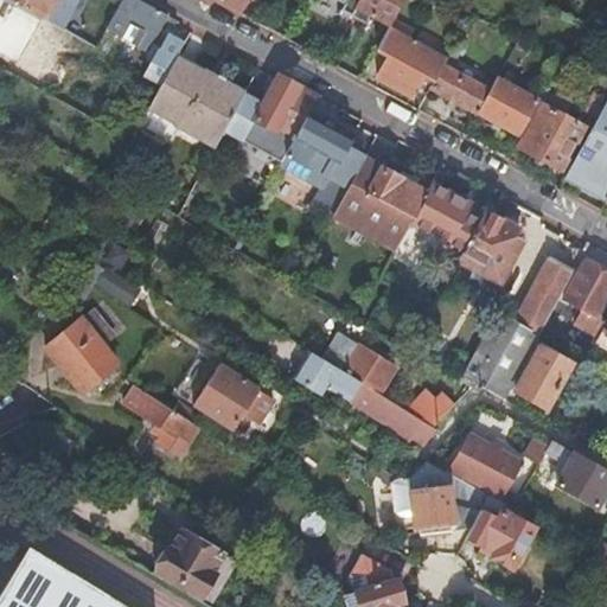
[(0,0),(61,32),(77,0),(0,0)]
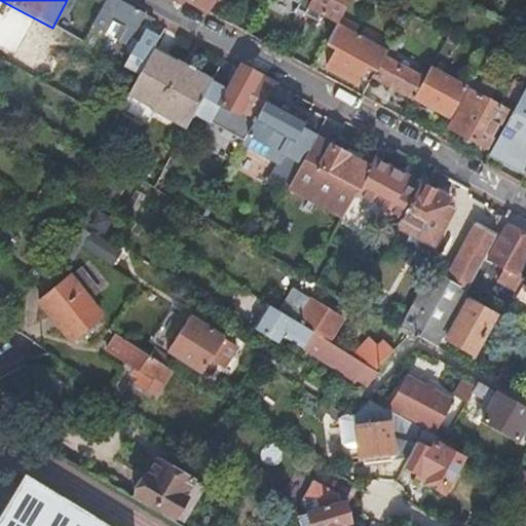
[(149,27),(152,20),(115,0),(106,0),(91,28),(118,41),(117,42),(123,45),(126,40),(130,42),(142,23),(149,27)]
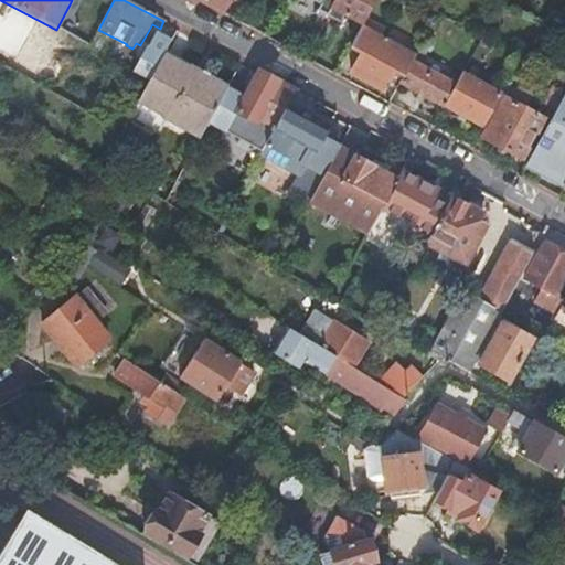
[(195,0),(221,13),(227,0),(195,0)]
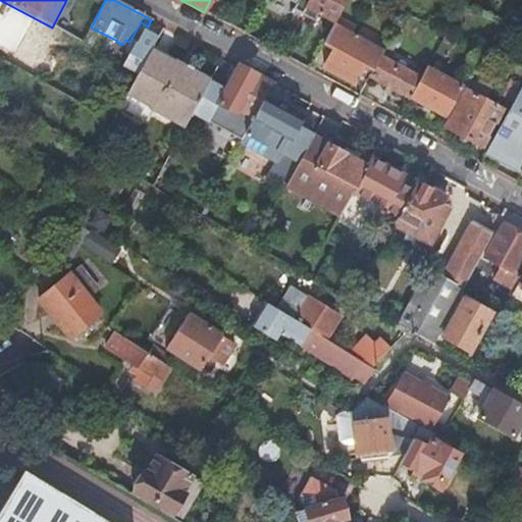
[(338,17),(347,0),(297,0),(308,5),(307,8),(335,22),(338,17)]
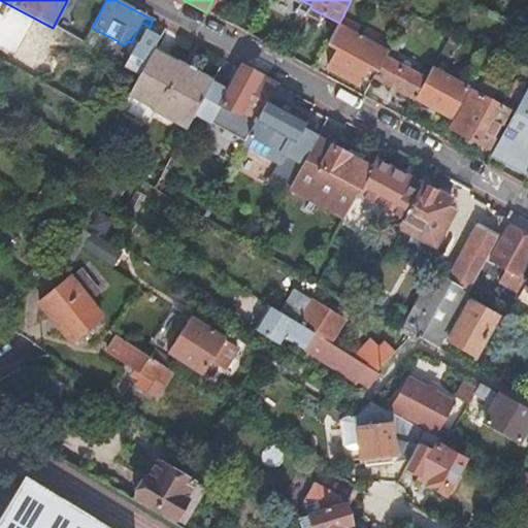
[(384,59),(387,54),(356,37),(360,28),(342,18),(339,23),(327,45),(337,52),(328,69),(358,86),(367,67),(377,72),(384,59)]
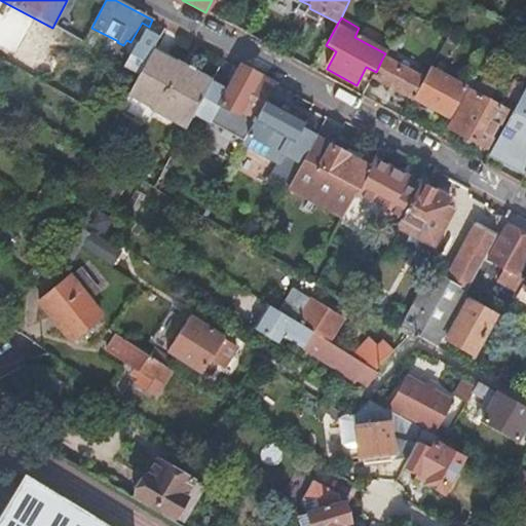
[(140,73),(151,51),(159,37),(148,31),(136,52),(133,54),(126,66),(140,73)]
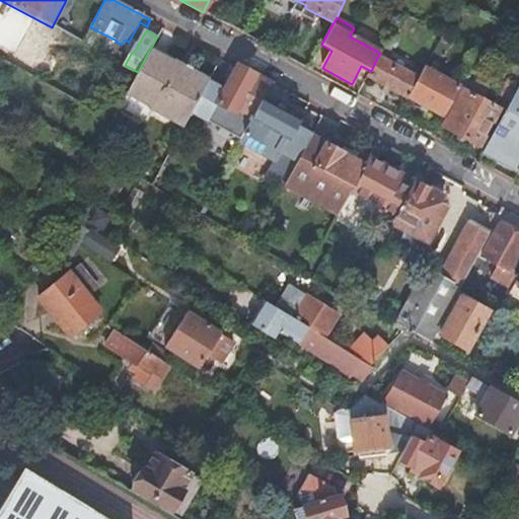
[(193,108),(208,81),(149,51),(138,72),(137,73),(126,95),(127,95),(149,107),(183,126),(193,108)]
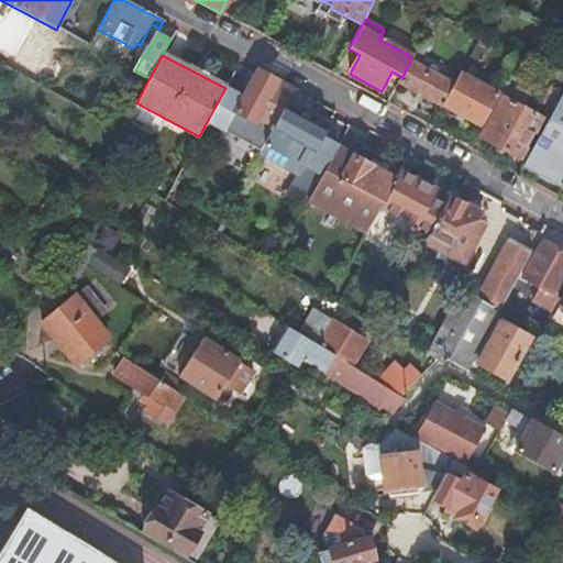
[(443,106),(453,87),(440,79),(442,75),(437,72),(434,76),(409,63),(403,77),(399,81),(443,106)]
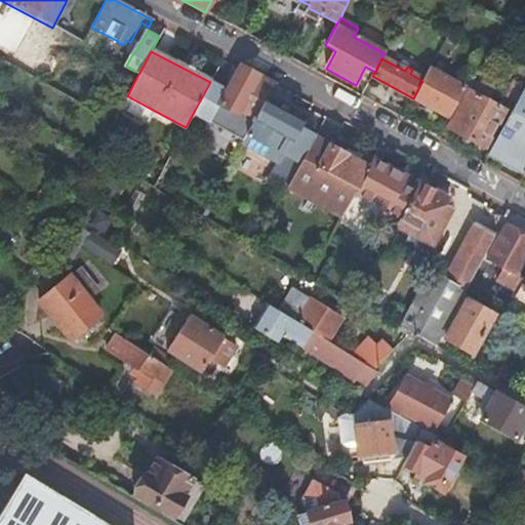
[(264,102),(273,85),(240,67),(227,91),(210,82),(195,110),(212,119),(219,106),(237,116),(238,113),(253,121),(264,102)]
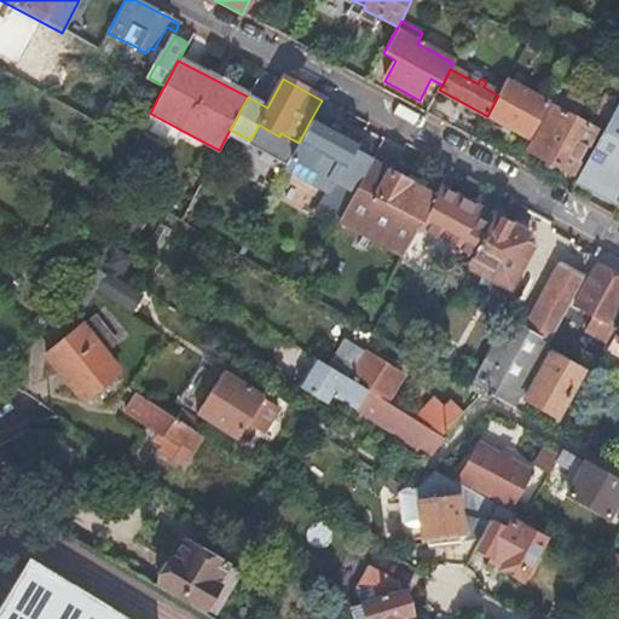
[(530,138),(549,103),(507,81),(498,96),(487,116),(530,138)]
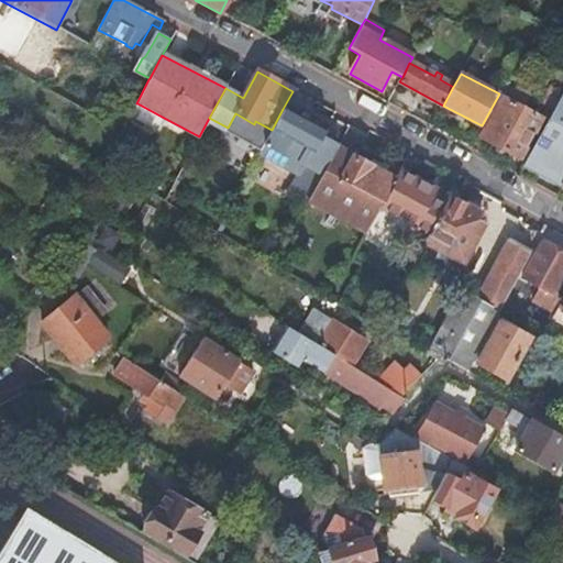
[(562,185),(562,183),(562,94),(523,164),(562,185)]
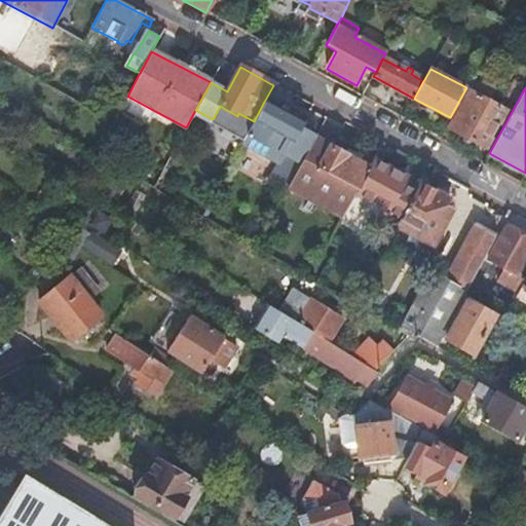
[(470,90),(448,128),(485,148),(505,110),(470,90)]
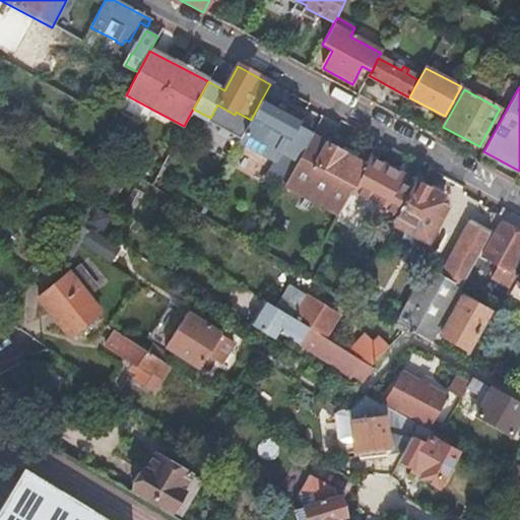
[(142,119),(149,108),(127,95),(120,107),(142,119)]
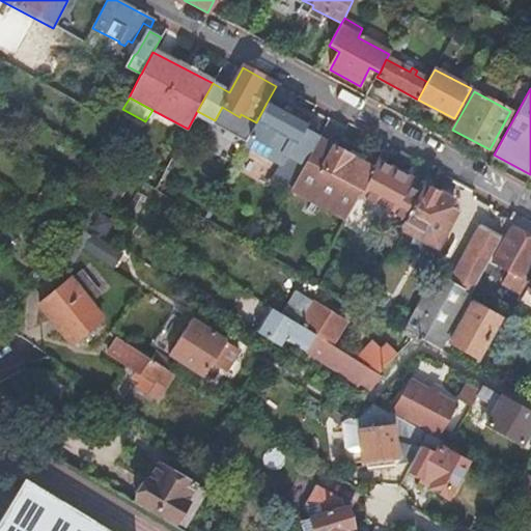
[(317,140),(318,138),(303,130),(306,124),(267,103),(256,122),(249,136),(264,144),(273,131),(288,140),(281,155),(303,166),(317,140)]
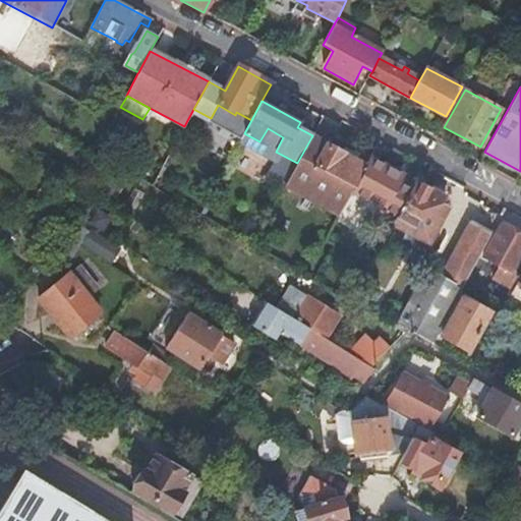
[(259,141),(276,152),(283,137),(268,128),(259,141)]
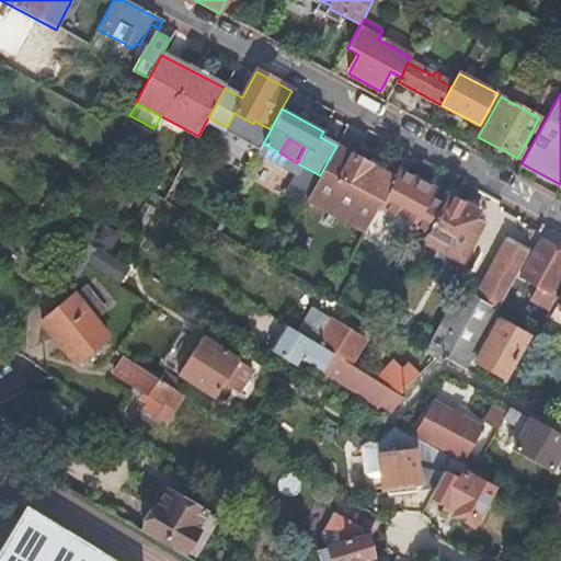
[(309,196),(366,229),(377,208),(380,203),(392,180),(368,167),(369,167),(335,148),(320,175),(309,196)]
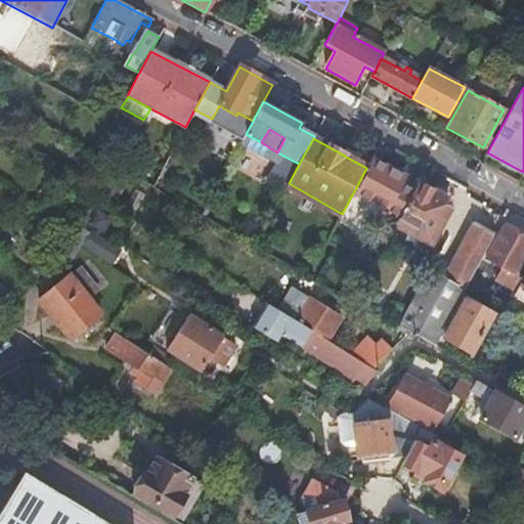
[(397,219),(413,189),(407,186),(400,200),(395,197),(402,184),(406,176),(372,158),(366,168),(355,189),(352,194),(397,219)]
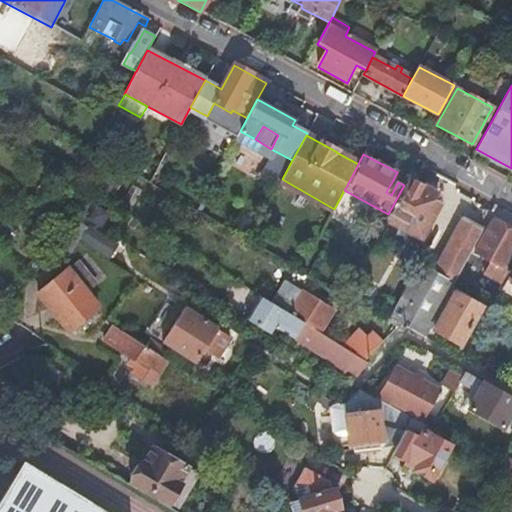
[(435,194),(407,179),(404,185),(388,214),(385,220),(400,229),(393,240),(413,251),(439,206),(431,202),(435,194)]
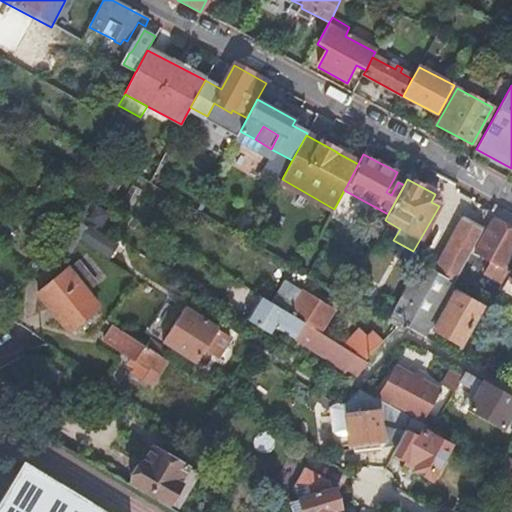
[(391,195),(398,182),(393,180),(386,192),(391,195)]
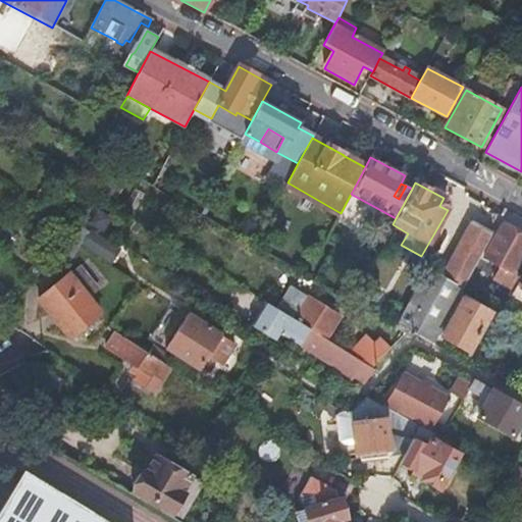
[(412,333),(431,345),(464,284),(491,233),(470,223),(439,278),(424,271),(396,324),(412,333)]
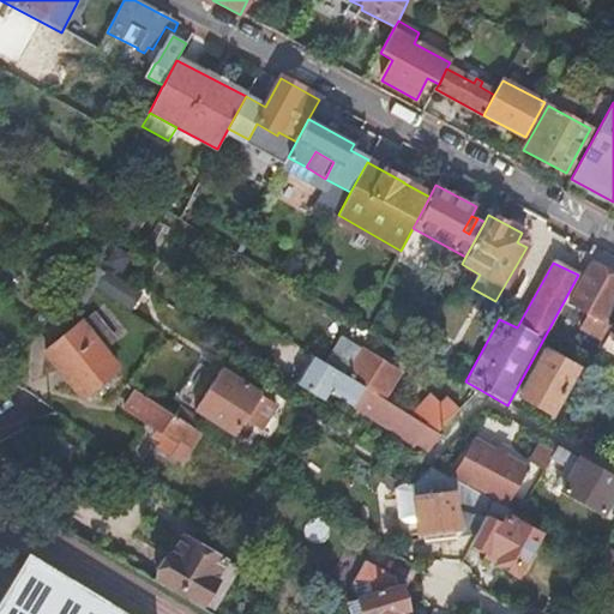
[(605,341),(609,332),(613,323),(613,278),(590,266),(570,304),(589,313),(584,321),(577,318),(573,325),(605,341)]
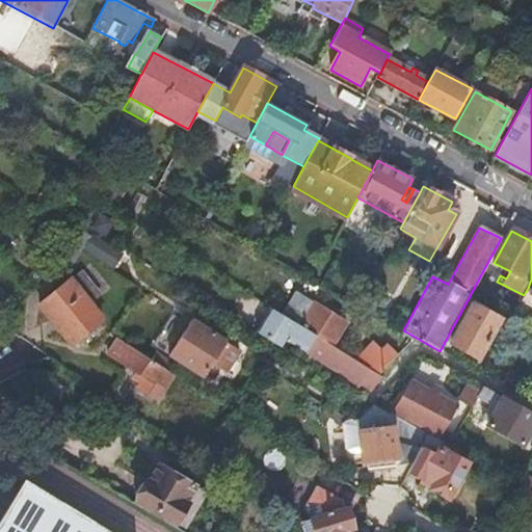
[(90,238),(81,251),(111,269),(121,256),(90,238)]
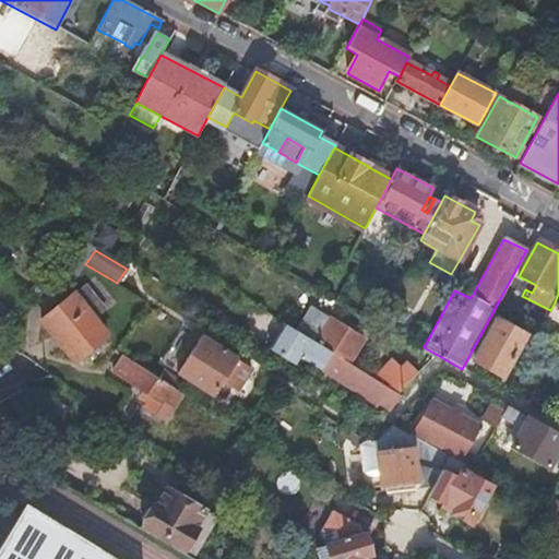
[(394,289),(412,299),(419,284),(402,275),(394,289)]
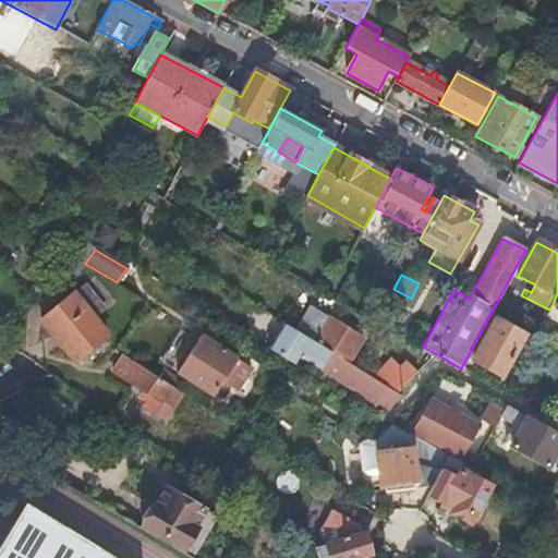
[(72,295),(40,322),(73,363),(106,338),(72,295)]
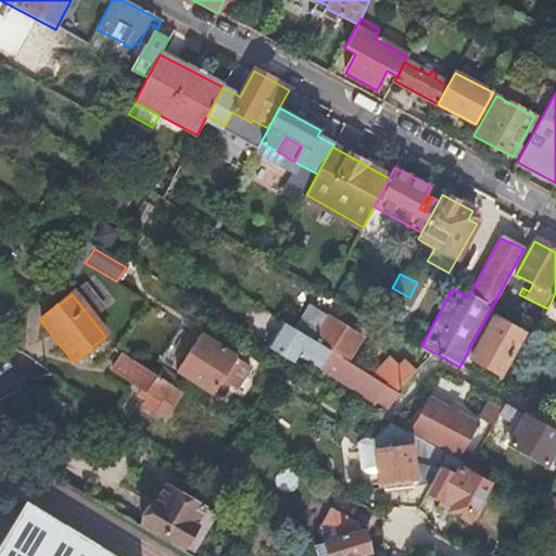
[(547,308),(544,314),(555,319),(555,302),(555,303),(552,301),(547,308)]
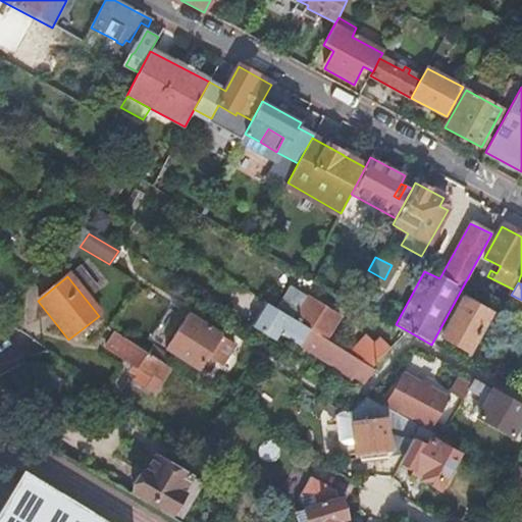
[(290,289),(276,310),(295,321),(308,300),(290,289)]
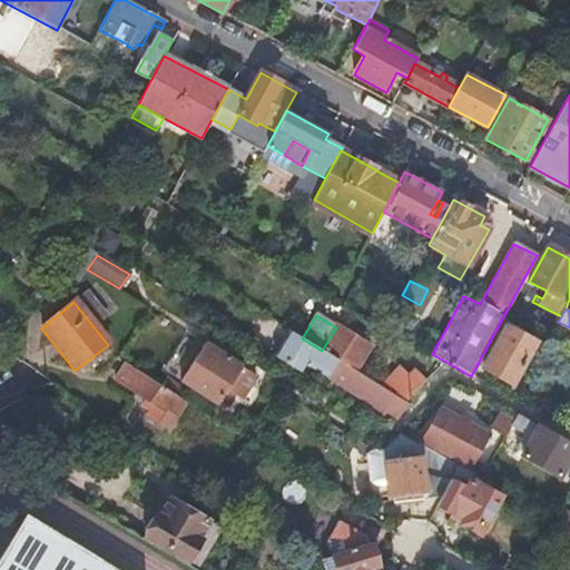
[(534,342),(505,326),(482,369),(511,384),(534,342)]
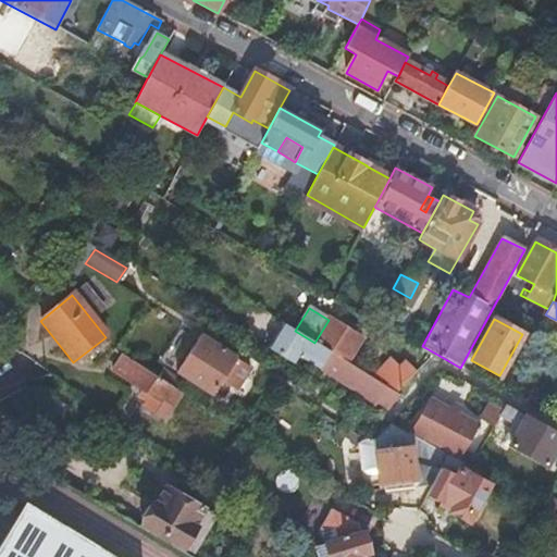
[(329,320),(314,343),(348,363),(361,341),(329,320)]
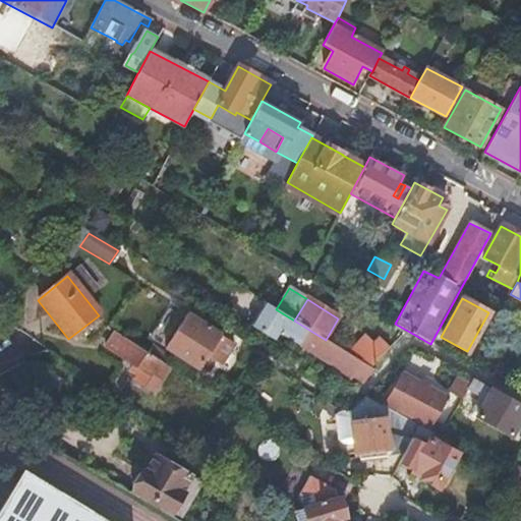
[(249,326),(273,341),(278,334),(352,378),(353,377),(362,383),(367,374),(370,367),(368,366),(358,360),(349,355),(326,340),(294,321),(276,309),(264,302),(249,326)]
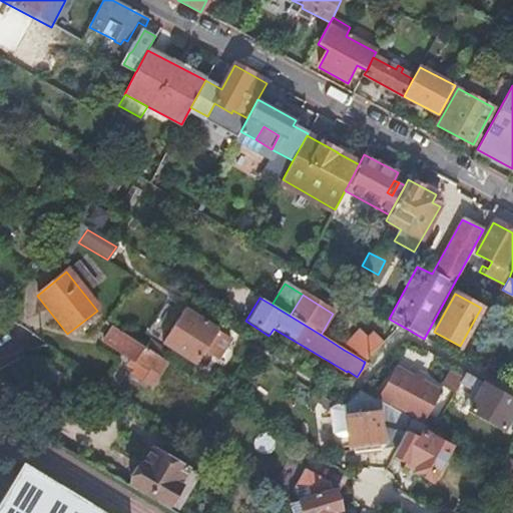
[(123,315),(115,310),(107,322),(118,329),(124,320),(123,315)]
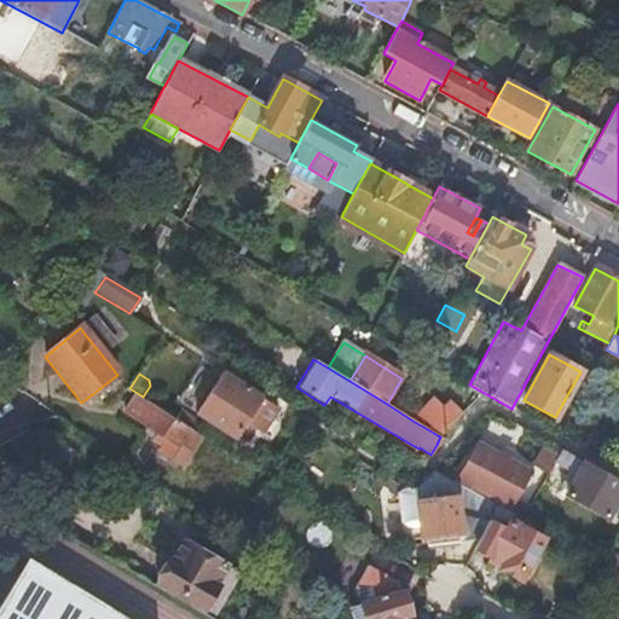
[(277,410),(261,400),(223,375),(197,415),(236,441),(246,426),(254,432),(259,423),(266,428),(277,410)]
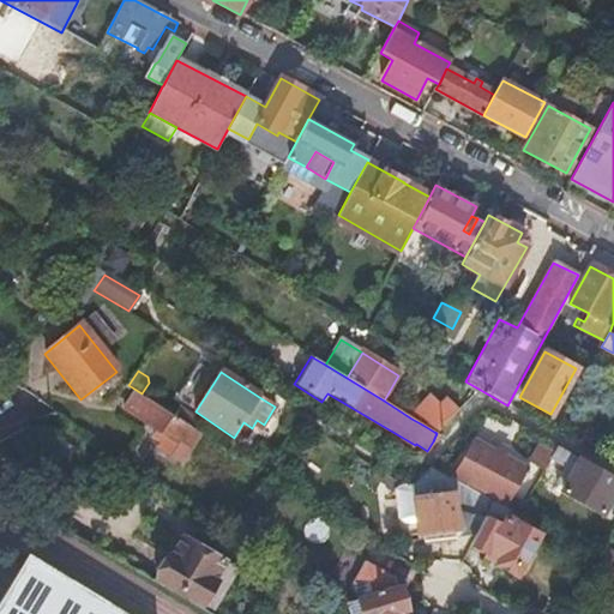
[(480,396),(485,392),(465,381),(463,386),(480,396)]
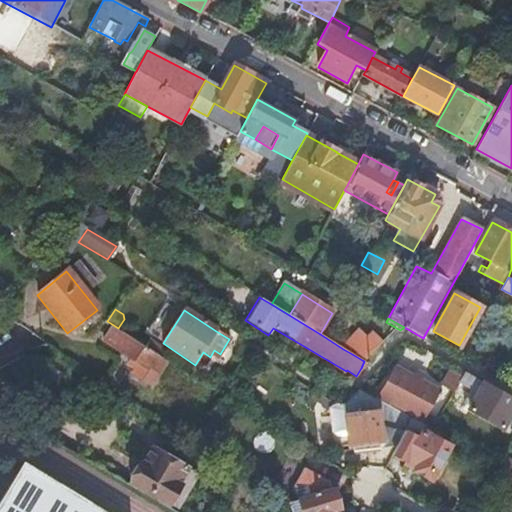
[(103,342),(131,359),(139,364),(135,371),(133,375),(151,386),(157,376),(166,362),(143,348),(112,328),(103,342)]
